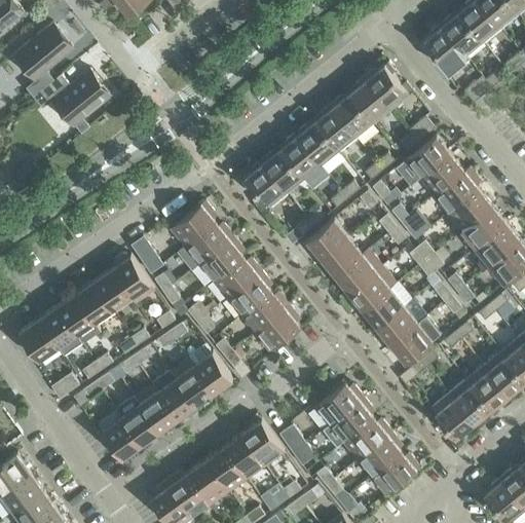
[(0,32),(25,13),(13,0),(0,0),(0,32)]
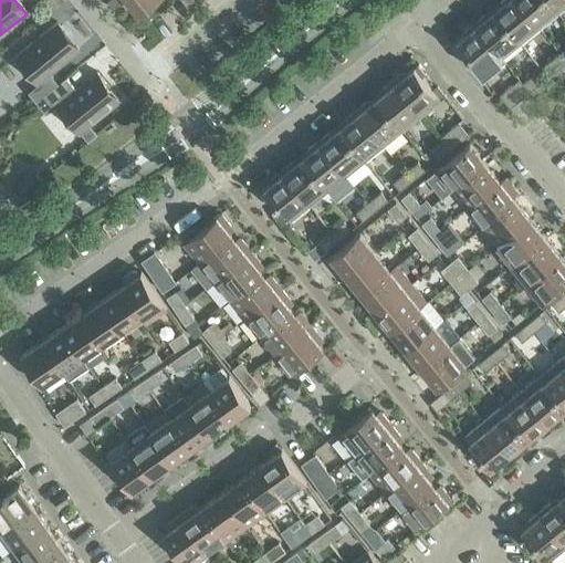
[(113,12),(121,7),(114,0),(111,0),(106,3),(113,12)]
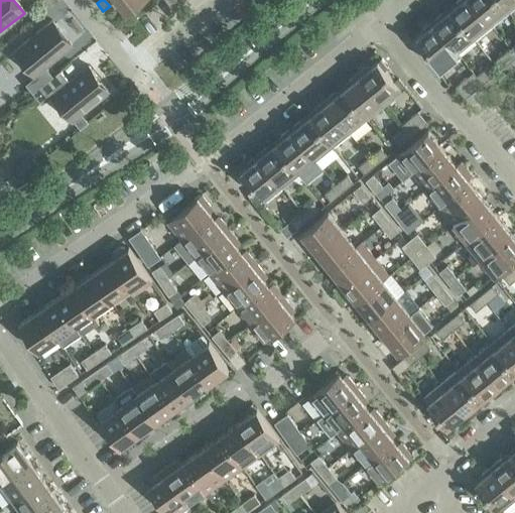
[(127,15),(145,0),(114,0),(115,1),(127,15)]
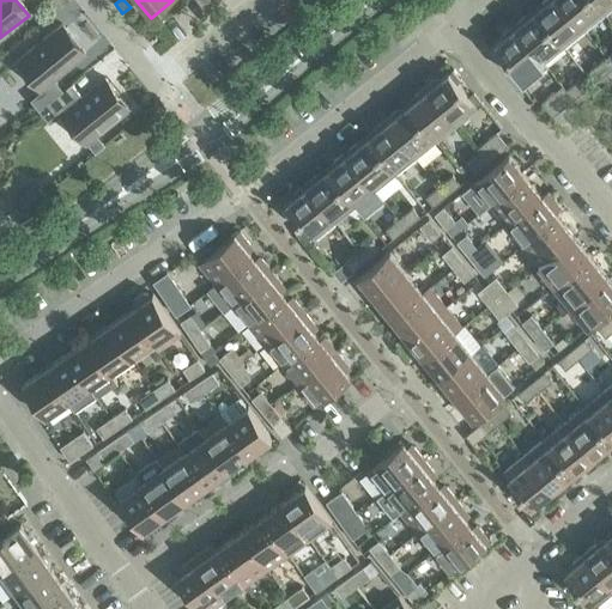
[(535,14),(564,49),(585,34),(557,0),(547,0),(541,5),(544,7),(535,14)]
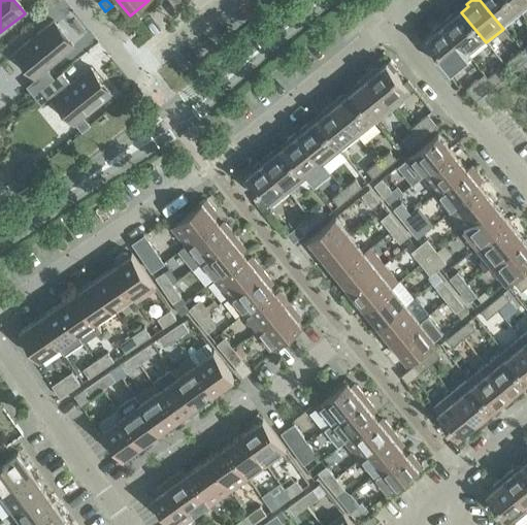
[(480,0),(503,29),(521,14),(508,0),(480,0)]
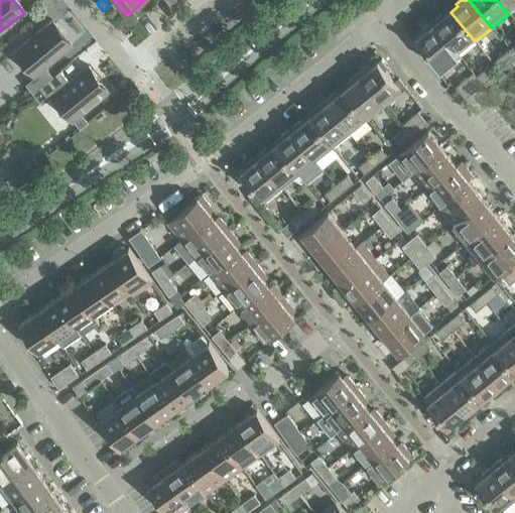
[(514,0),(497,0),(509,14),(514,8),(514,0)]
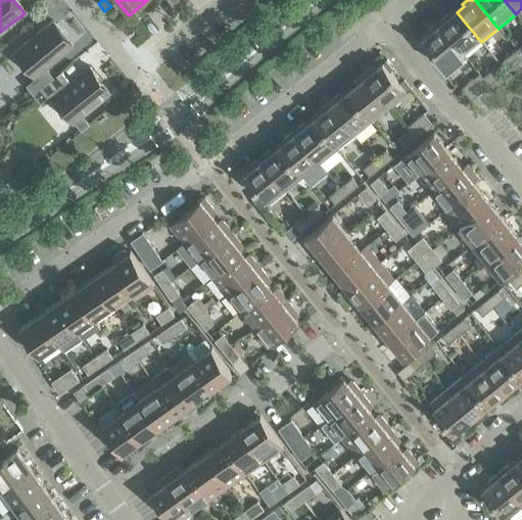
[(437,24),(464,56),(481,42),(457,12),(449,18),(447,16),(437,24)]
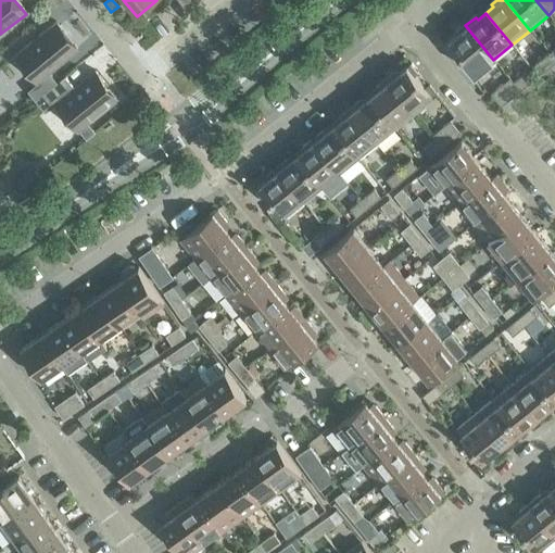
[(77,51),(55,24),(15,57),(37,84),(77,51)]
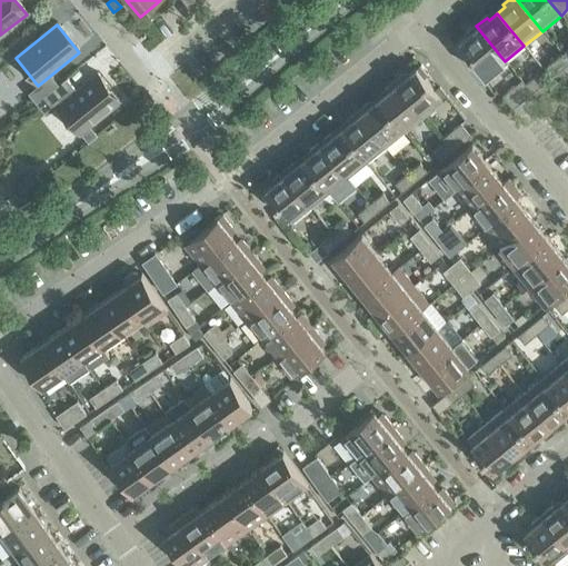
[(455,48),(461,57),(466,53),(488,80),(507,66),(505,62),(505,61),(476,26),(466,35),(468,37),(455,48)]
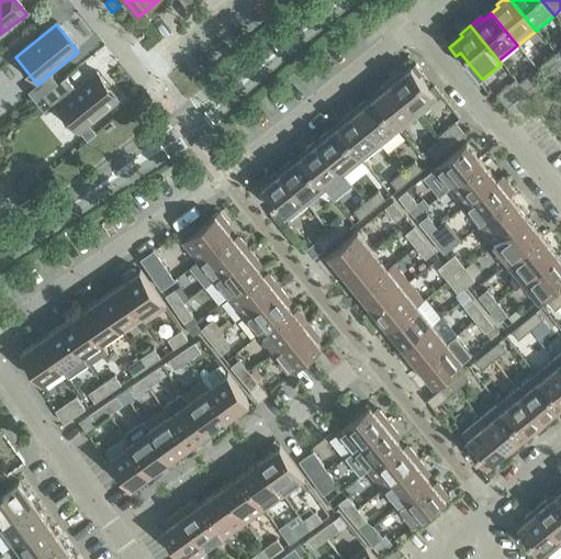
[(550,74),(560,65),(560,60),(556,55),(543,65),(550,74)]
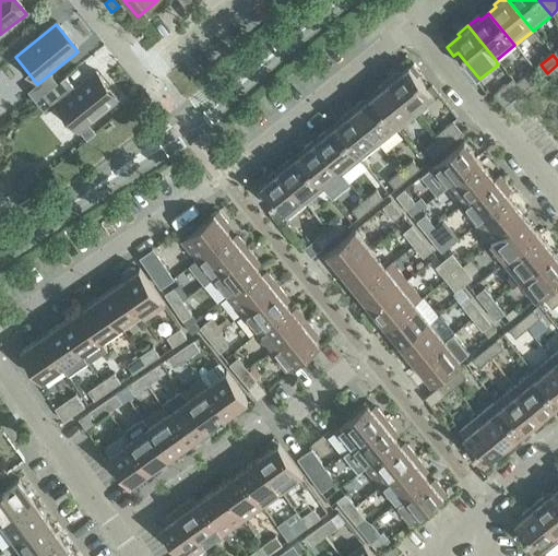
[(388,82),(416,117),(435,102),(416,78),(420,74),(414,67),(413,66),(400,75),(398,73),(388,82)]
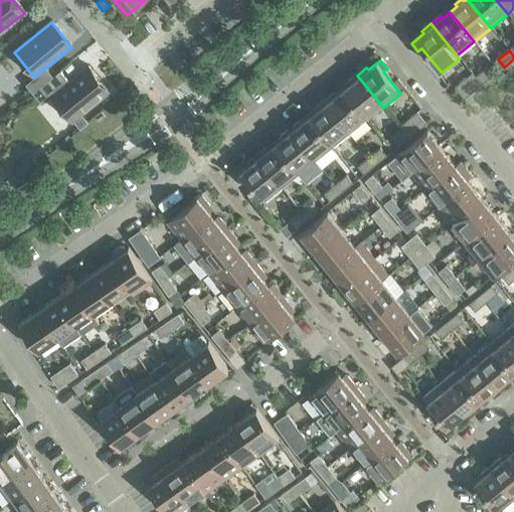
[(60,72),(41,88),(32,95),(42,107),(52,99),(71,123),(109,93),(107,91),(105,92),(98,83),(100,81),(89,67),(68,83),(60,72)]
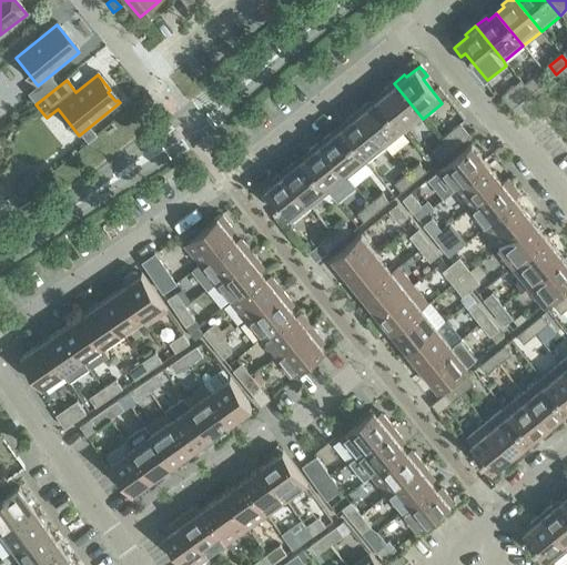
[(530,94),(544,84),(536,76),(524,86),(524,87),(530,94)]
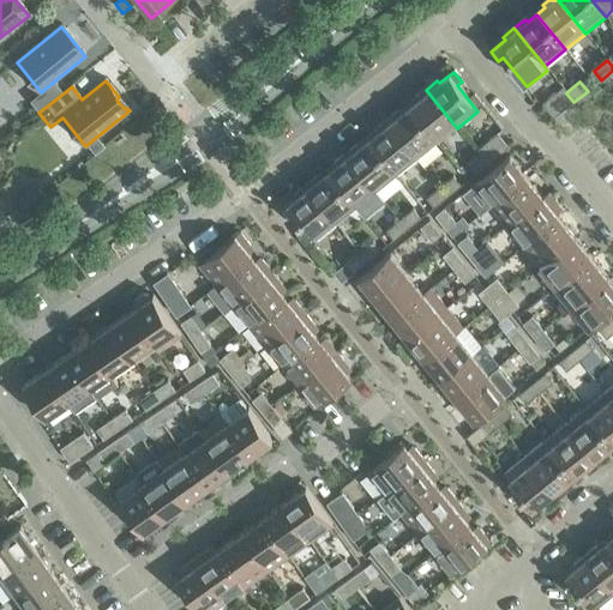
[(566,94),(566,92),(563,89),(542,106),(553,119),(574,102),(566,94)]
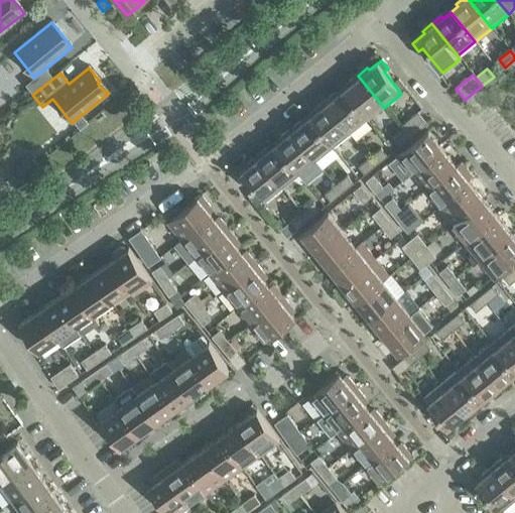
[(384,108),(358,76),(348,83),(350,86),(343,92),(367,122),(384,108)]
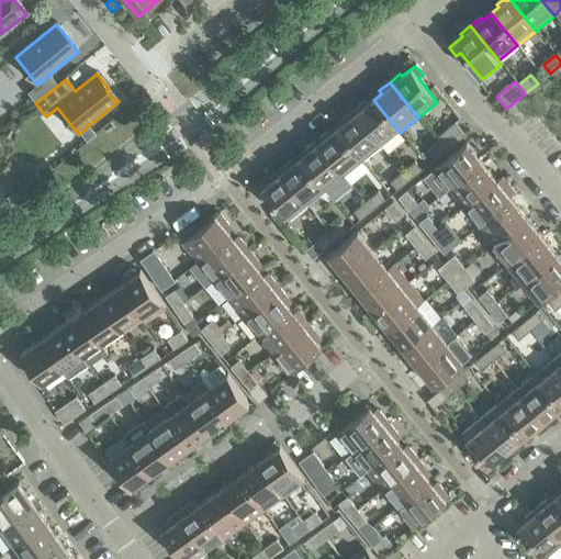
[(352,112),(381,147),(400,133),(373,100),(366,107),(363,103),(352,112)]
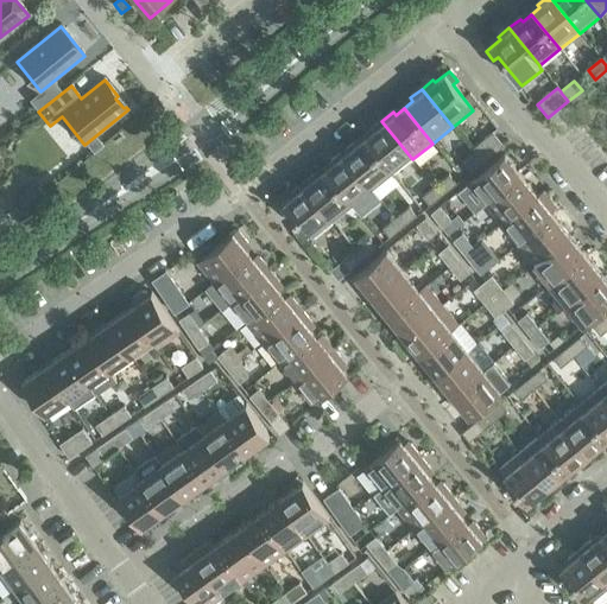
[(364,140),(392,176),(412,159),(381,121),(370,131),(372,133),(364,140)]
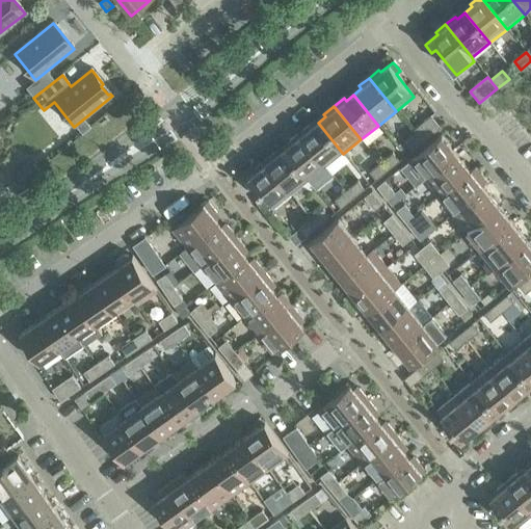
[(422,143),(441,129),(431,117),(413,132),(416,136),(422,143)]
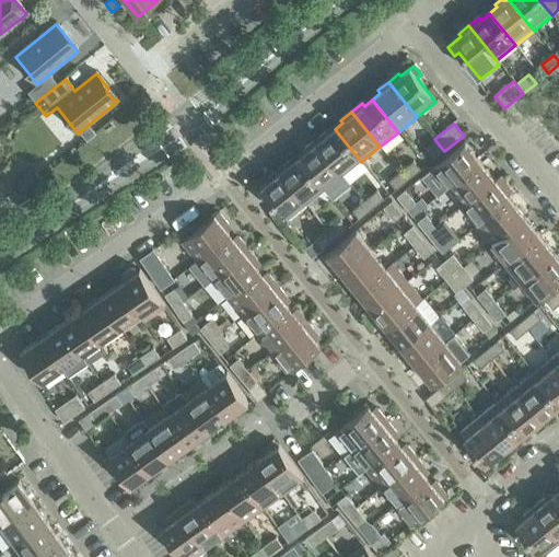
[(314,141),(342,176),(361,162),(335,129),(327,136),(325,132),(314,141)]
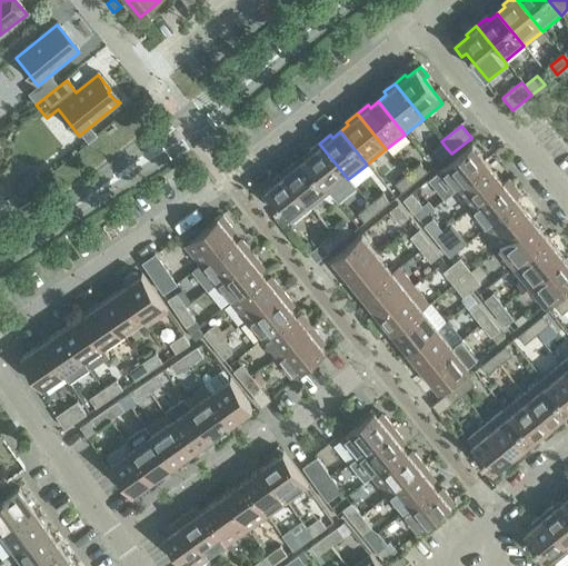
[(311,155),(304,161),(330,195),(338,204),(356,189),(348,179),(319,144),(309,152),(311,155)]
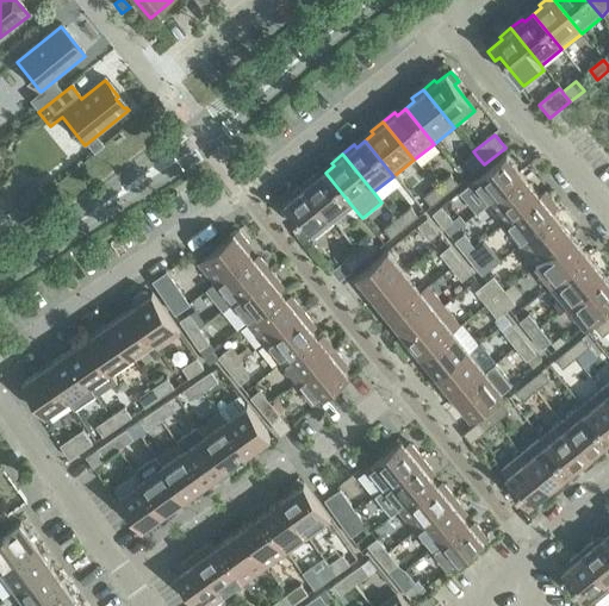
[(471,176),(484,164),(477,156),(464,167),(471,176)]
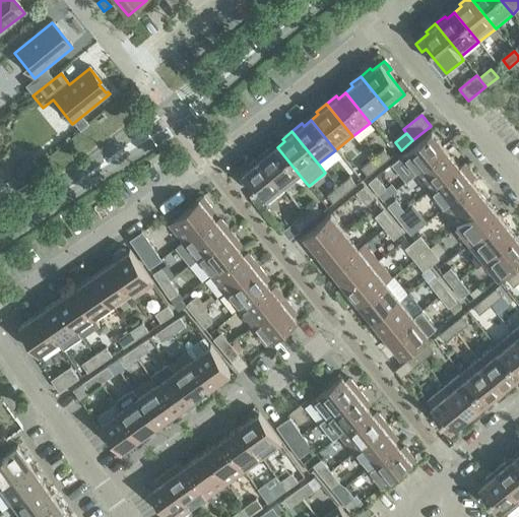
[(400,158),(390,167),(405,185),(415,177),(446,151),(431,134),(400,158)]
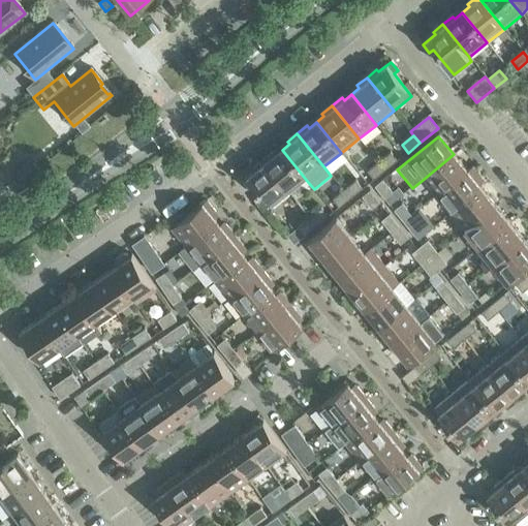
[(262,161),(289,195),(307,181),(282,150),(274,156),(272,153),(262,161)]
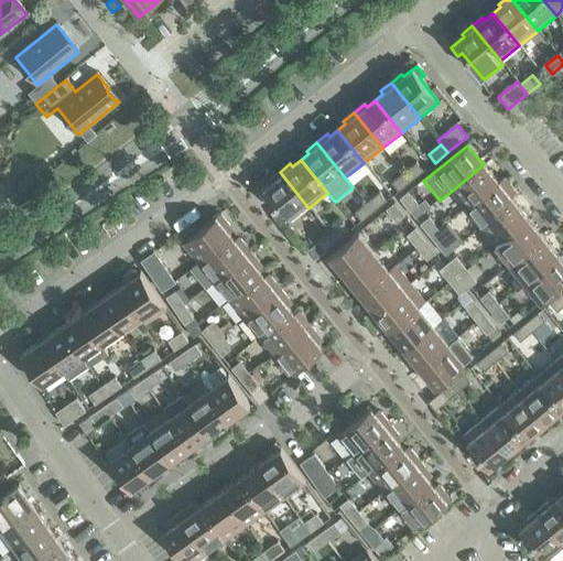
[(417,164),(403,174),(410,183),(423,172),(417,164)]
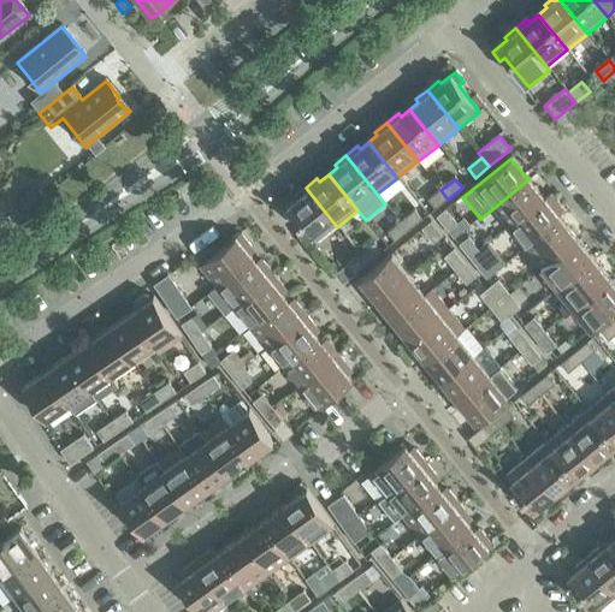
[(508,229),(544,200),(528,179),(492,209),(508,229)]
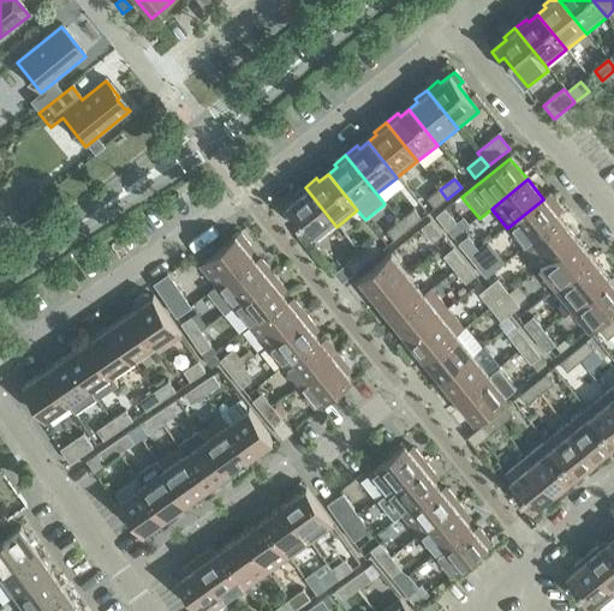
[(282,213),(290,221),(294,217),(315,244),(337,227),(305,187),(293,197),(296,199),(281,211),(282,213)]
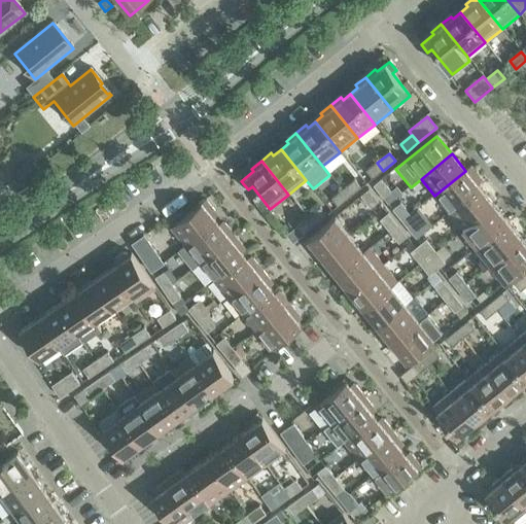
[(383,171),(377,163),(365,172),(372,180),(383,171)]
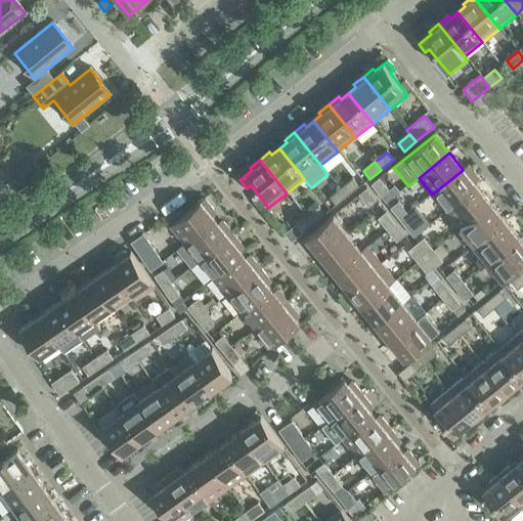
[(26,179),(38,169),(34,164),(30,167),(27,163),(18,170),(26,179)]
